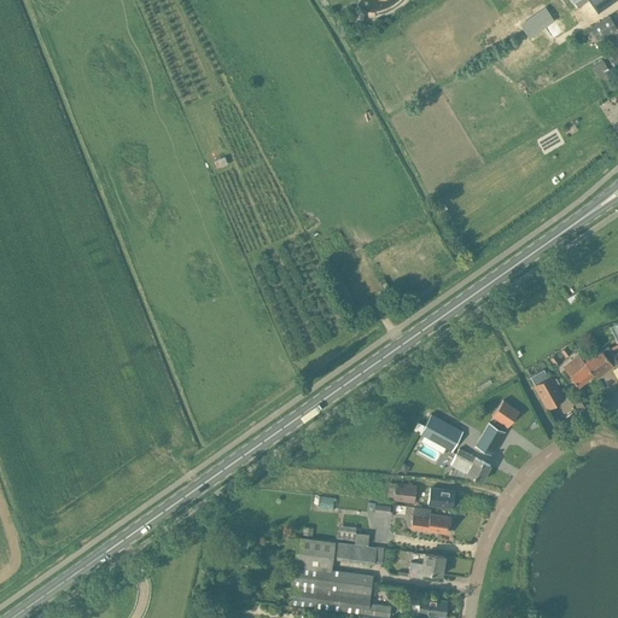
[(617,29),(610,16),(589,27),(596,40),(617,29)]
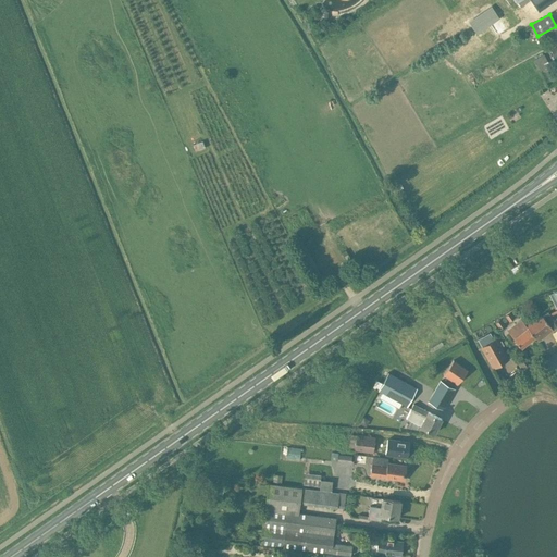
[(551,65),(544,54),(534,60),(540,71),(551,65)]
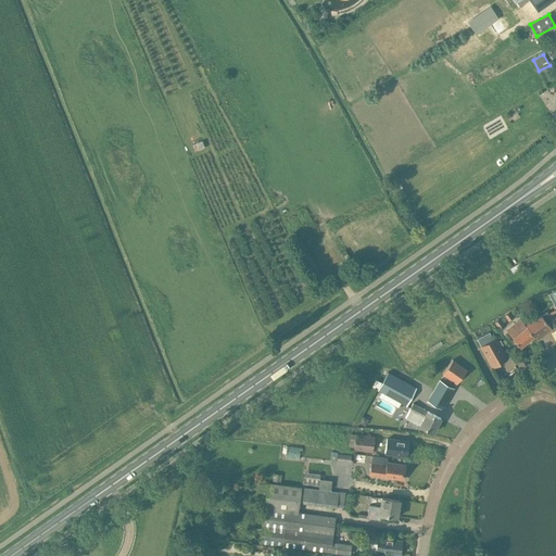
[(520,263),(510,269),(513,274),(522,268),(520,263)]
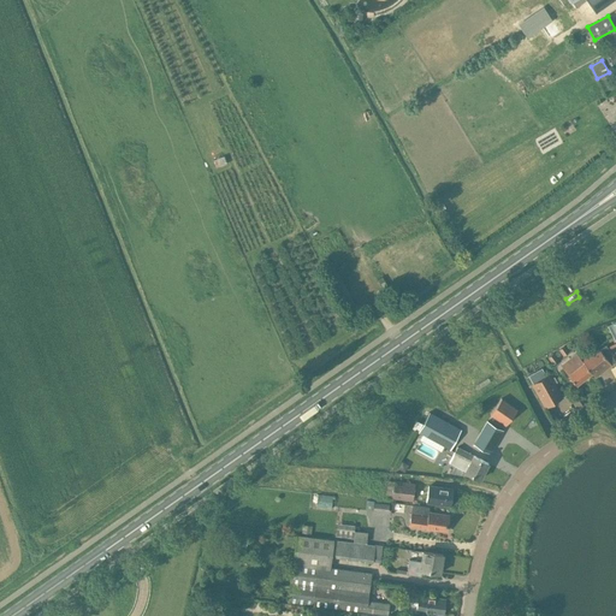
[(564,345),(558,350),(563,356),(569,351),(564,345)]
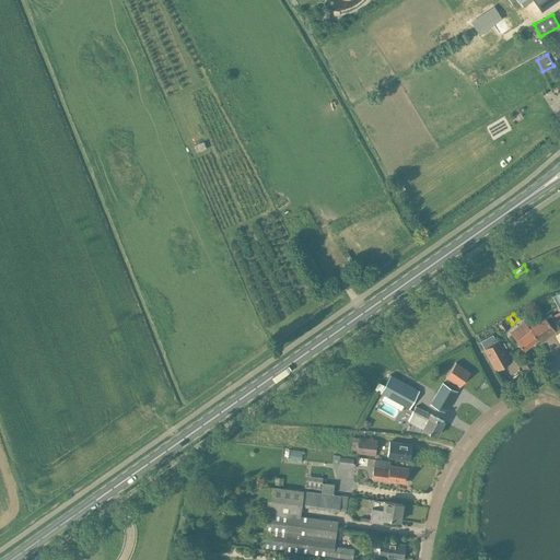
[(523,321),(510,331),(524,350),(540,338),(544,340),(559,328),(551,314),(546,318),(543,315),(528,327),(523,321)]
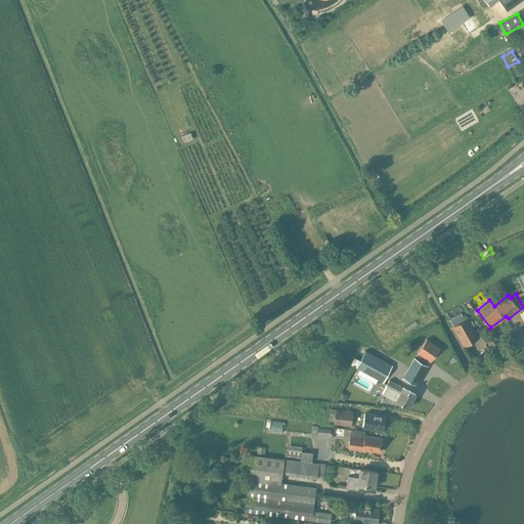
[(471,301),(466,304),(470,309),(474,306),(471,301)]
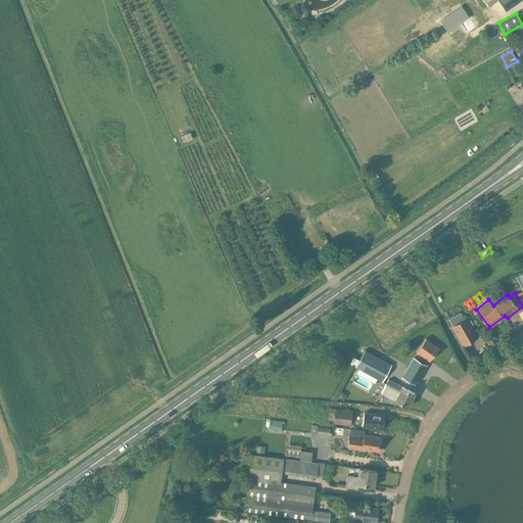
[(455,326),(452,327),(462,346),(465,344),(476,338),(466,319),(455,326)]
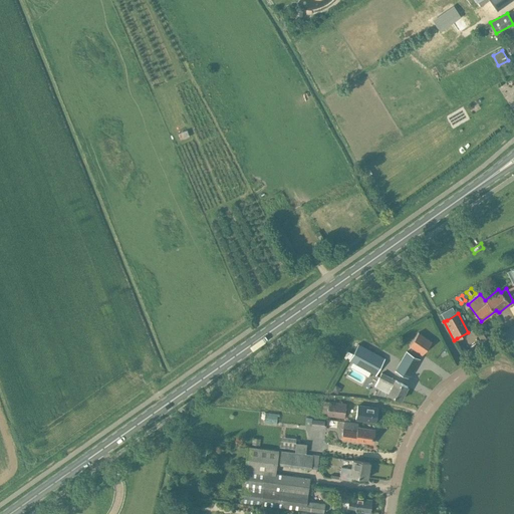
[(419,332),(410,344),(423,353),(432,341),(419,332)]
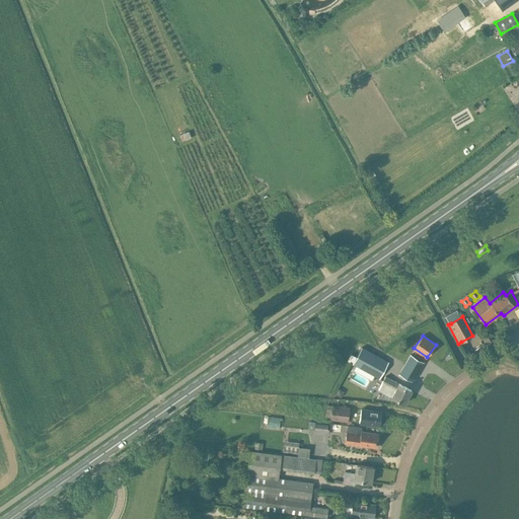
[(389,362),(362,347),(352,364),(379,379),(389,362)]
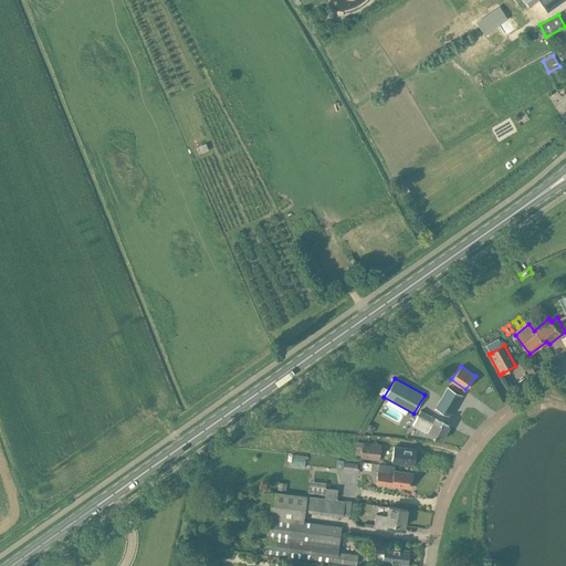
[(383,386),(379,394),(381,395),(384,396),(388,389),(385,388),(383,386)]
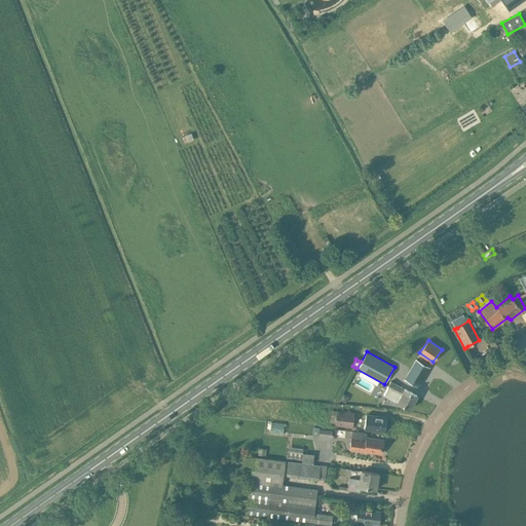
[(416,360),(405,379),(418,387),(430,368),(416,360)]
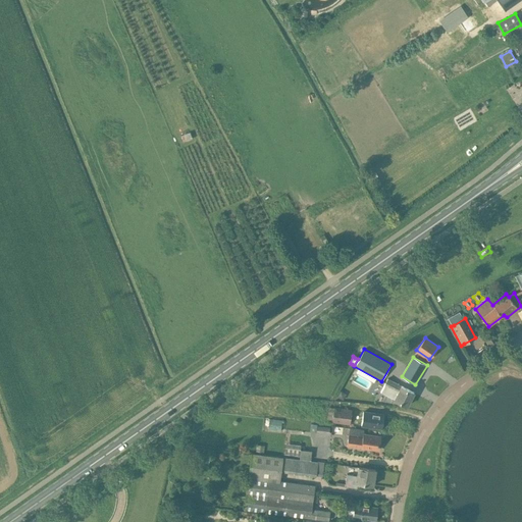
[(414,392),(387,378),(380,392),(407,405),(414,392)]
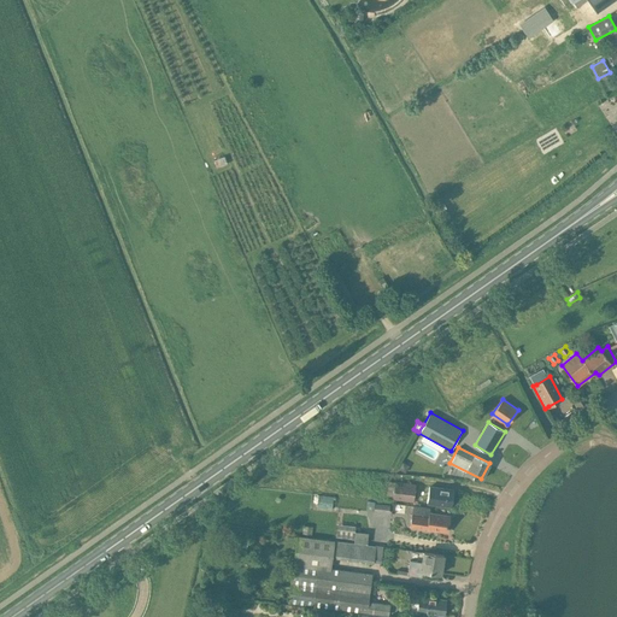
[(403,462),(398,469),(405,472),(410,465),(403,462)]
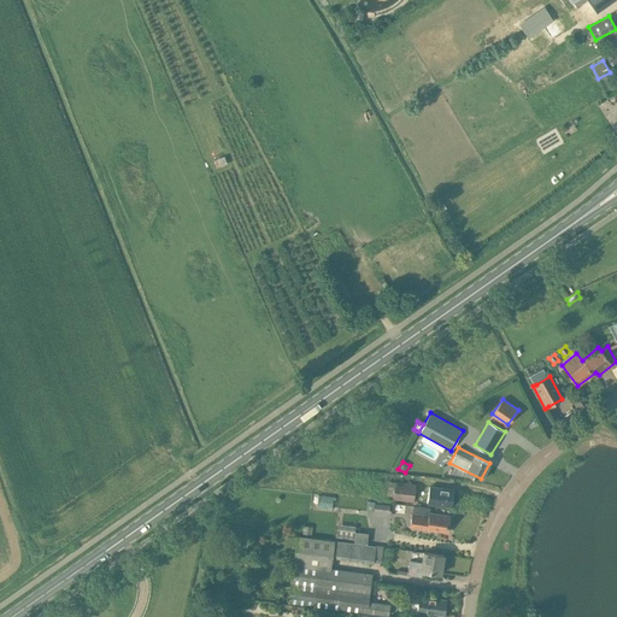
[(416,483),(394,481),(394,482),(387,481),(385,497),(392,498),(392,499),(413,503),(416,483)]
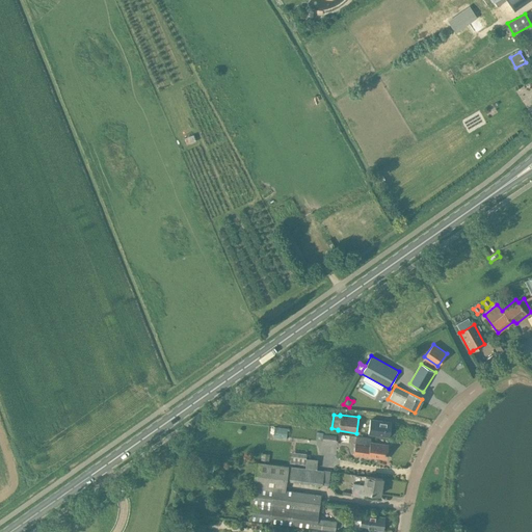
[(391,422),(370,420),(368,433),(389,436),(391,422)]
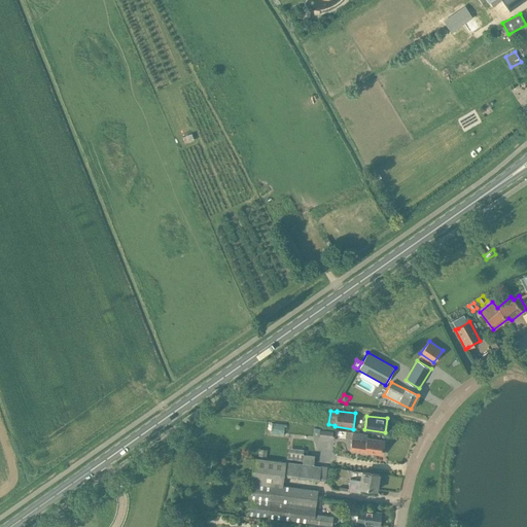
[(272,423),(271,433),(283,434),(284,425),(272,423)]
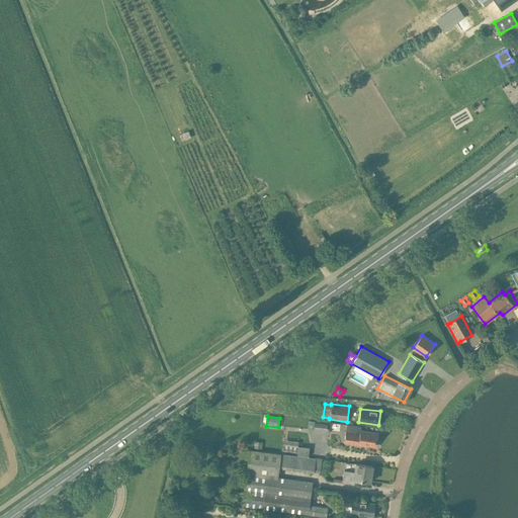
[(315,421),(309,420),(308,428),(314,429),(314,430),(327,431),(327,424),(315,422),(315,421)]
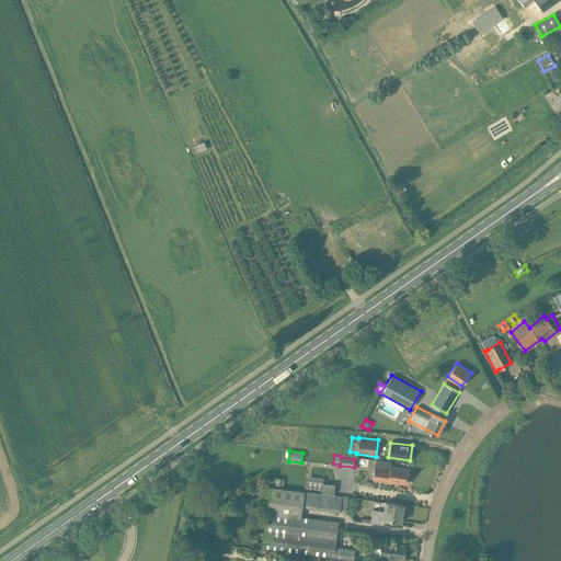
[(391,462),(376,460),(373,479),(407,483),(408,469),(390,467),(391,462)]
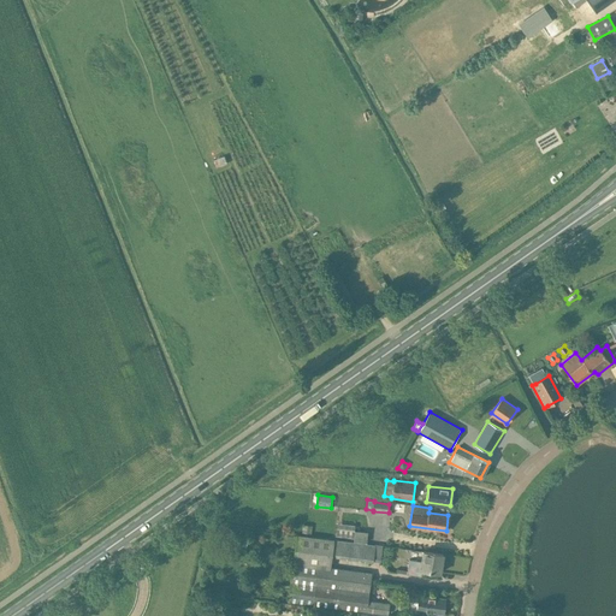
[(367,532),(354,531),(354,537),(353,542),(366,543),(367,532)]
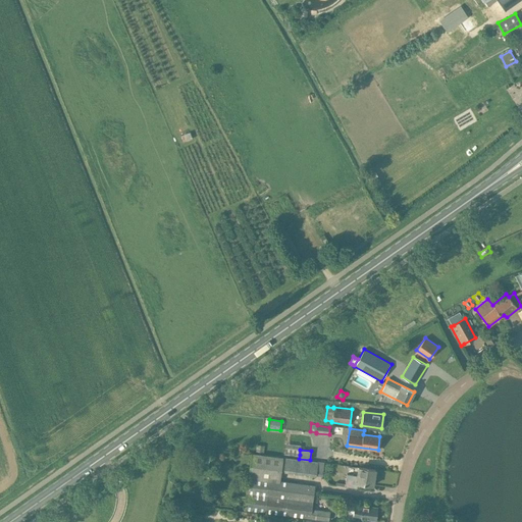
[(249,468),(281,473),(281,472),(283,457),(251,453),(249,468)]
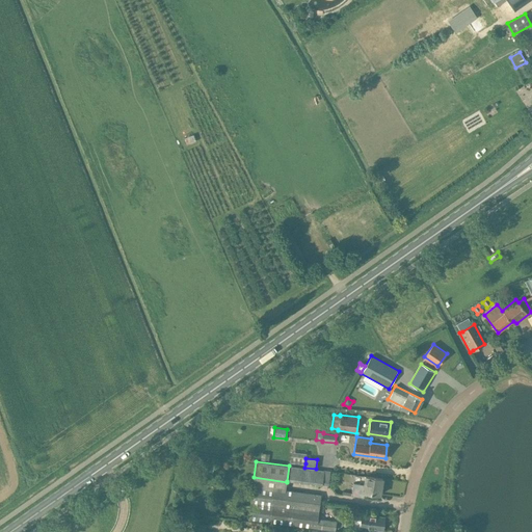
[(197,463),(196,471),(213,473),(214,466),(197,463)]
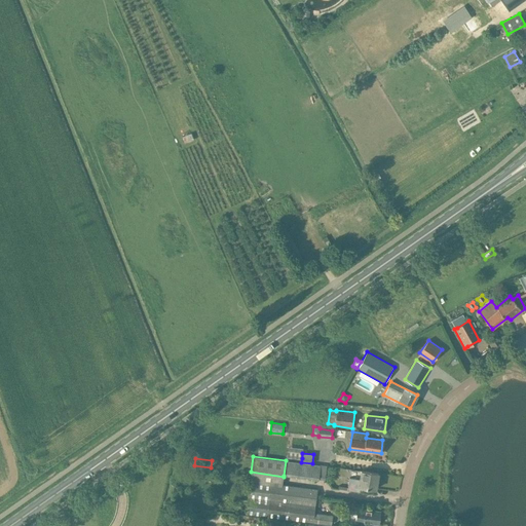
[(321,465),(318,479),(325,480),(327,466),(321,465)]
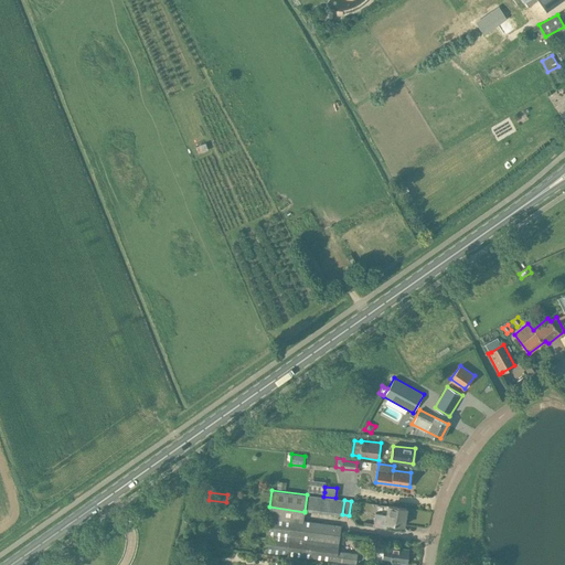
[(373,526),(386,529),(387,523),(404,525),(406,509),(387,505),(386,514),(375,513),(373,523),(373,526)]
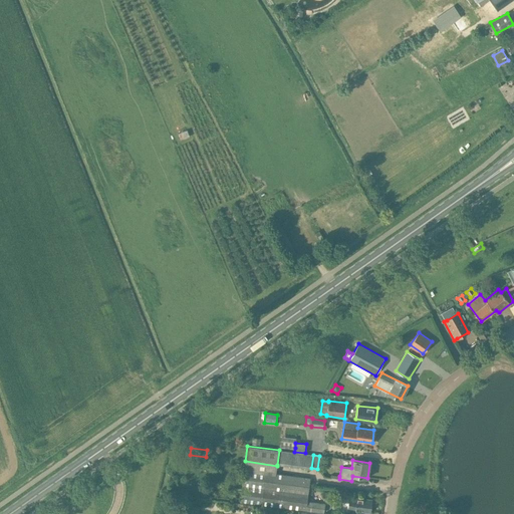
[(277,466),(245,461),(240,502),(323,513),(325,504),(307,501),(310,478),(276,473),(277,466)]
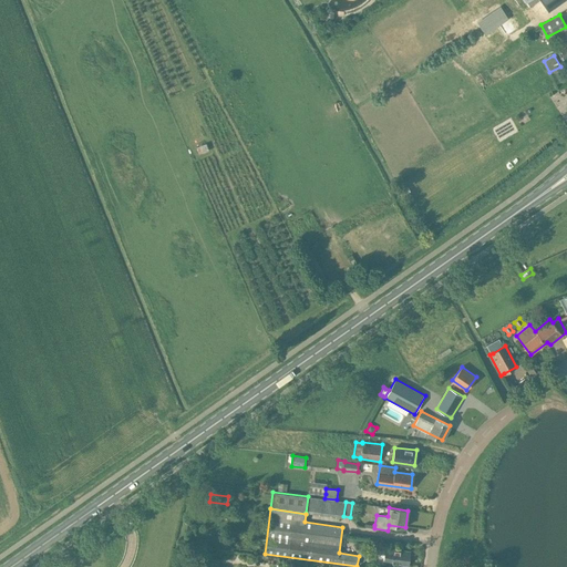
[(410,550),(384,547),(382,566),(383,566),(393,566),(394,564),(408,565),(410,550)]
